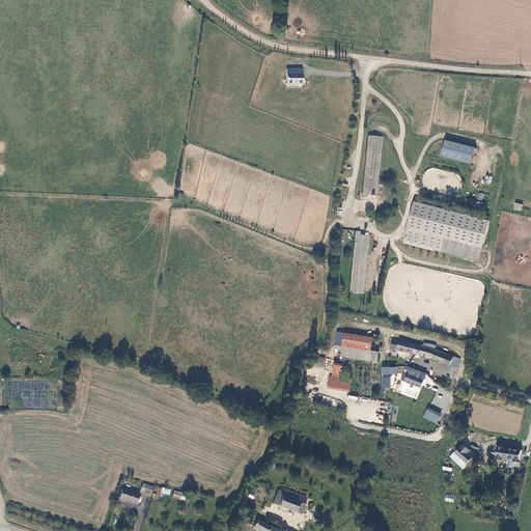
[(304,68),(286,68),(286,84),(304,85),(304,68)]
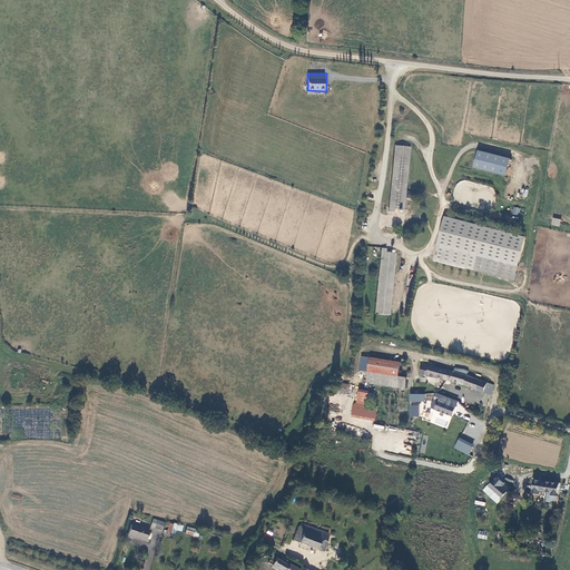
[(409,147),(395,146),(390,208),(389,208),(389,212),(393,213),(393,209),(403,209),(409,147)]
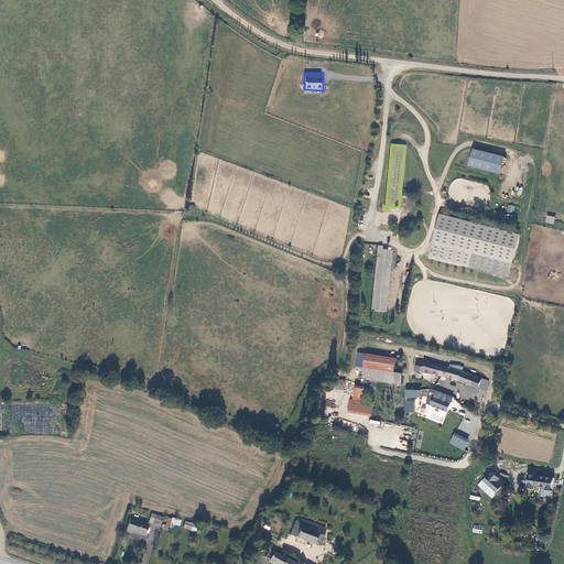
[(467,165),(500,174),(505,156),(472,148),(467,165)]
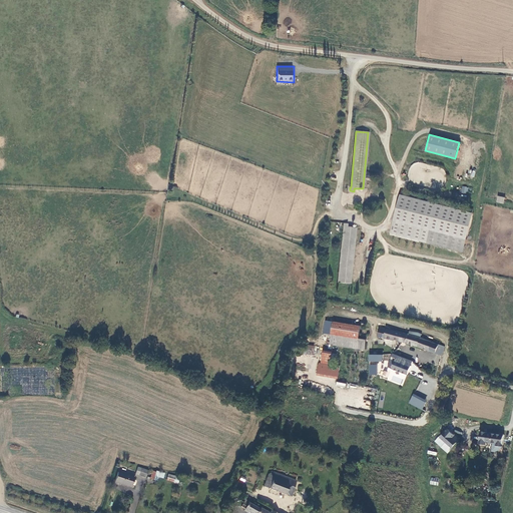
[(398,195),(389,235),(463,251),(472,211),(398,195)]
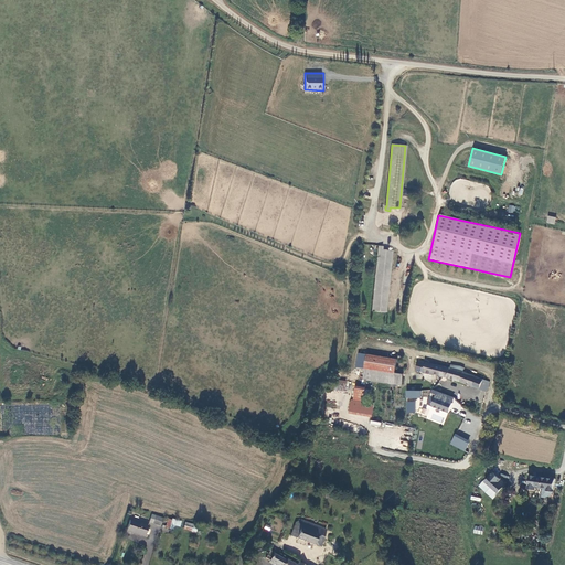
[(382,247),(377,246),(376,249),(377,249),(372,312),(385,313),(391,252),(382,251),(382,247)]
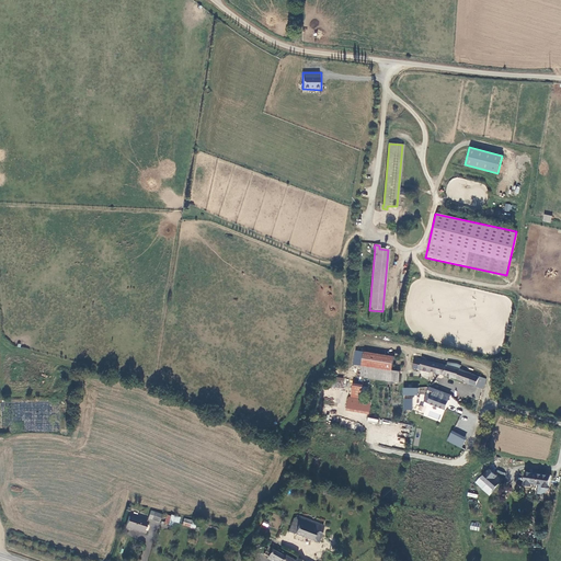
[(356,364),(364,364),(396,366),(397,353),(357,350),(356,364)]
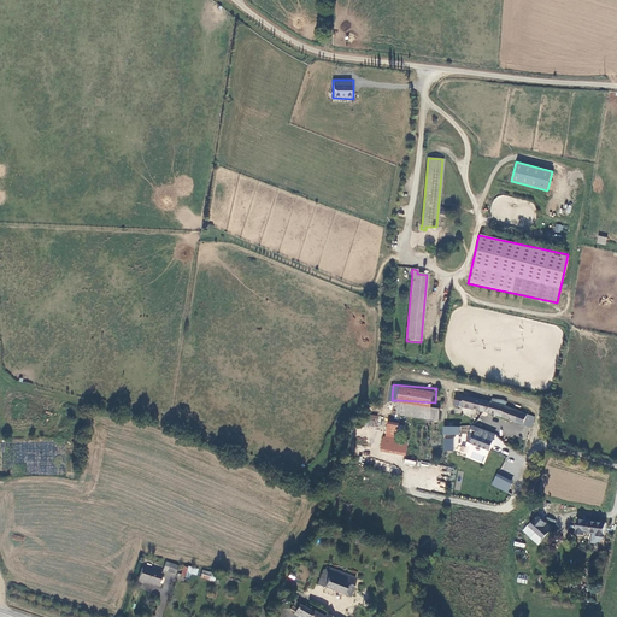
[(515,418),(533,425),(538,413),(530,411),(529,412),(521,407),(507,401),(501,400),(494,399),(483,397),(469,392),(468,394),(464,403),(465,405),(476,407),(477,406),(500,412),(515,418)]
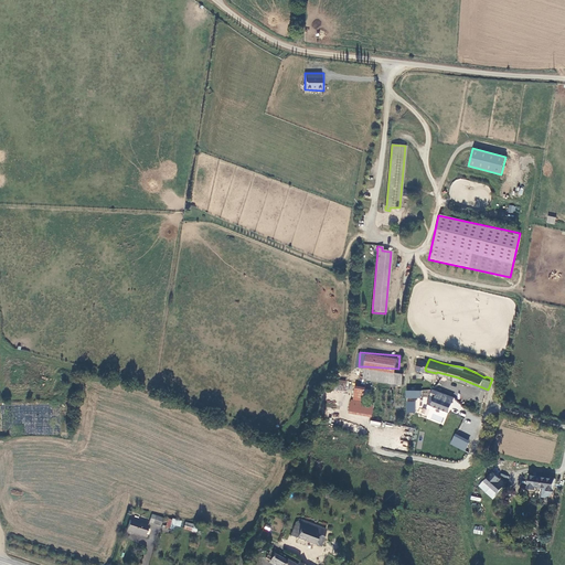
[(418,368),(425,369),(428,361),(420,360),(418,368)]
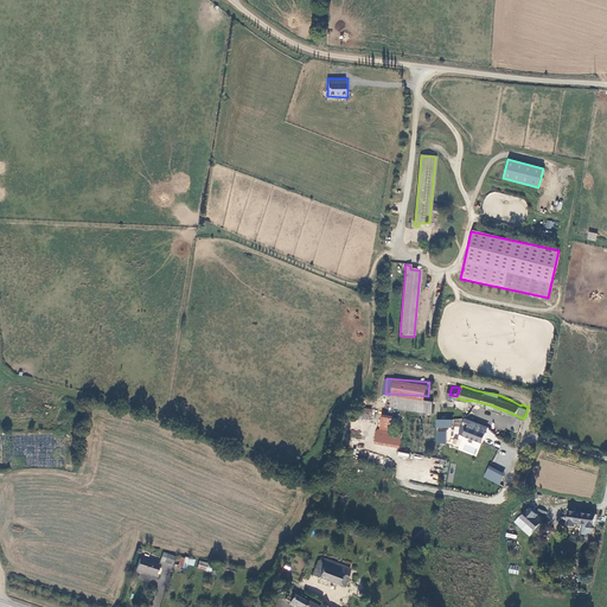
[(413,408),(433,410),(434,397),(428,396),(394,394),(394,402),(406,403),(413,408)]
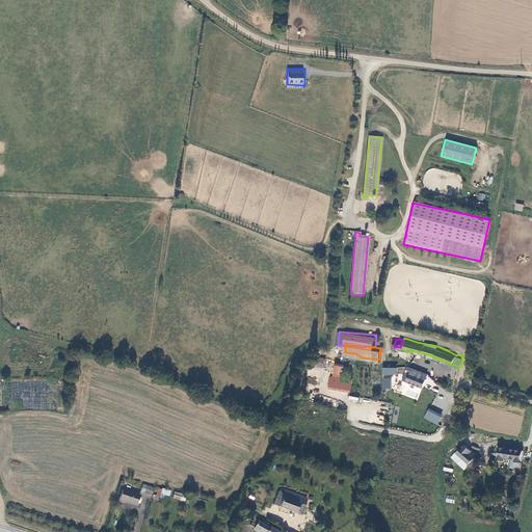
[(327,362),(313,362),(313,370),(327,370),(327,362)]
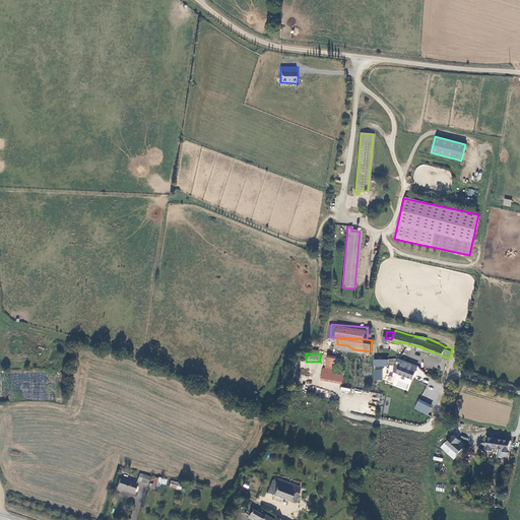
[(330,355),(329,367),(338,368),(339,355),(330,355)]
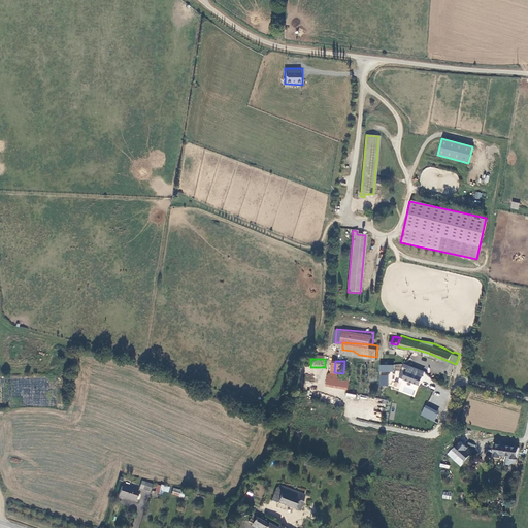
[(407,363),(405,367),(409,369),(425,375),(427,370),(407,363)]
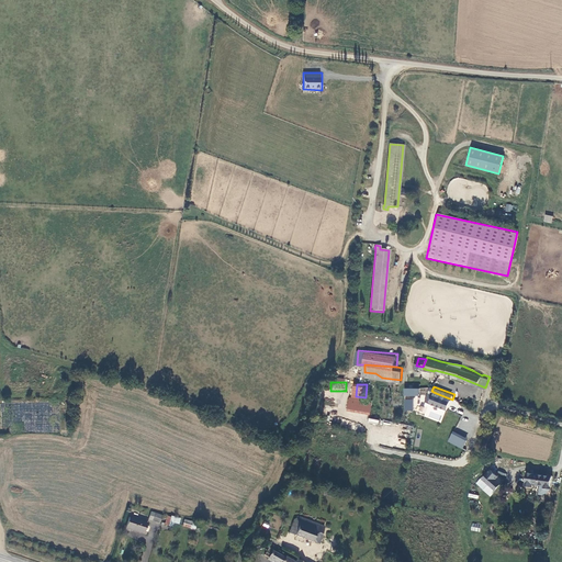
[(452,400),(436,393),(431,403),(449,409),(452,400)]
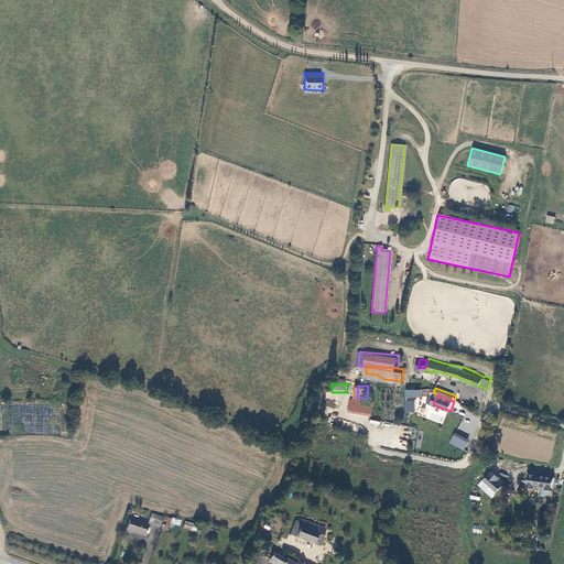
[(456,396),(454,401),(451,411),(448,416),(458,420),(459,414),(463,405),(466,399),(456,396)]
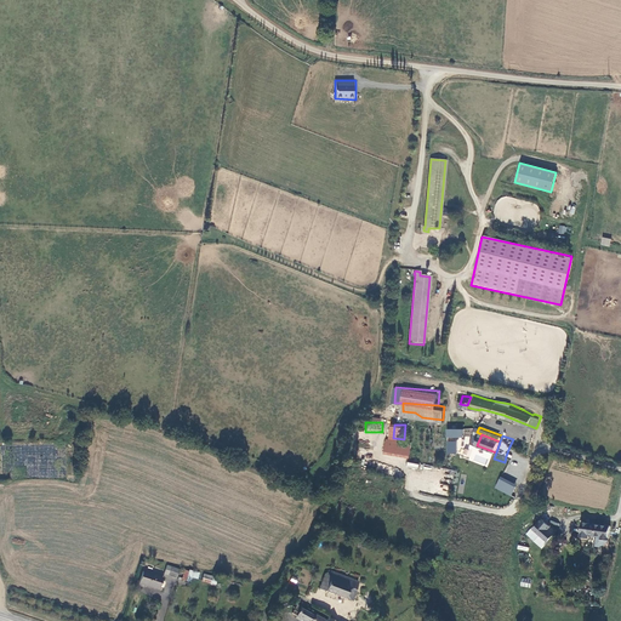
[(393,438),(391,438),(391,454),(417,455),(417,439),(404,439),(393,438)]
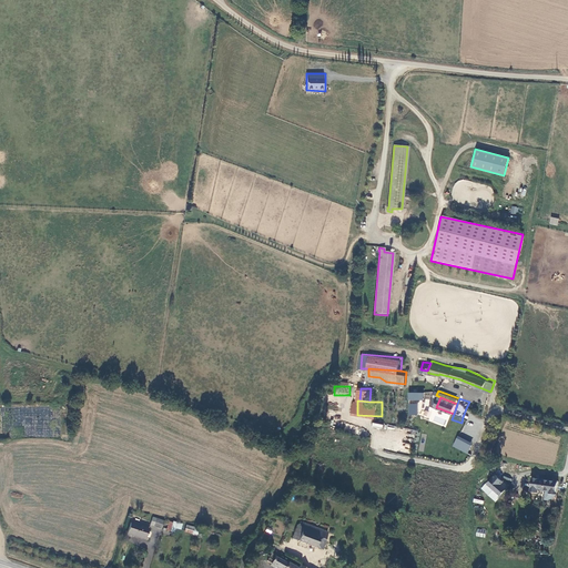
[(415,402),(414,413),(423,413),(423,403),(415,402)]
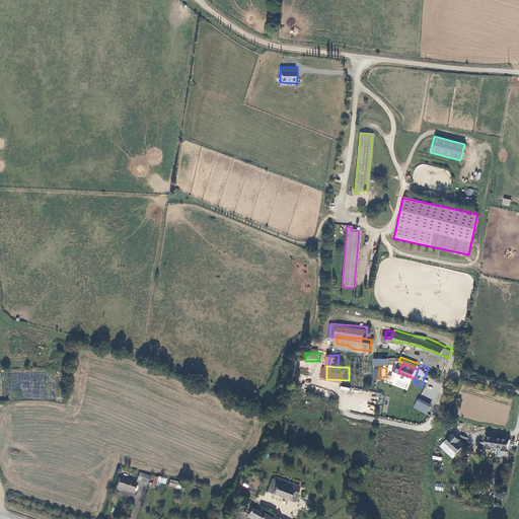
[(445,412),(420,398),(416,406),(441,420),(445,412)]
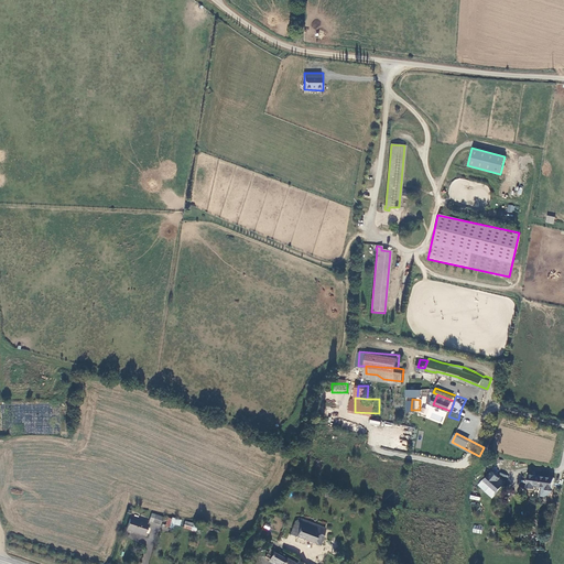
[(506,484),(500,479),(502,477),(495,470),(487,479),(500,491),(506,484)]
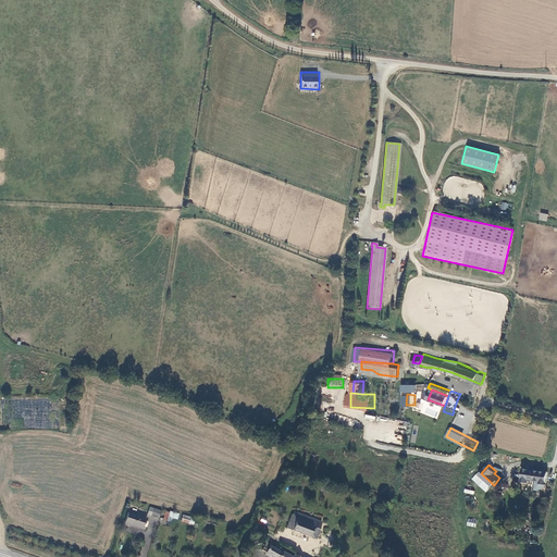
[(548,483),(549,470),(531,467),(530,479),(542,480),(541,482),(548,483)]
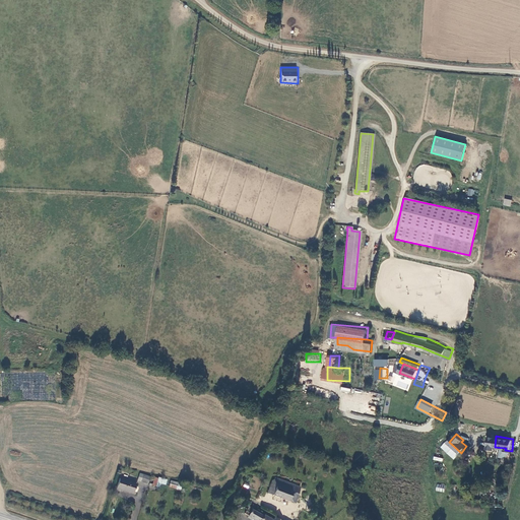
[(139,481),(124,475),(120,485),(136,491),(139,481)]
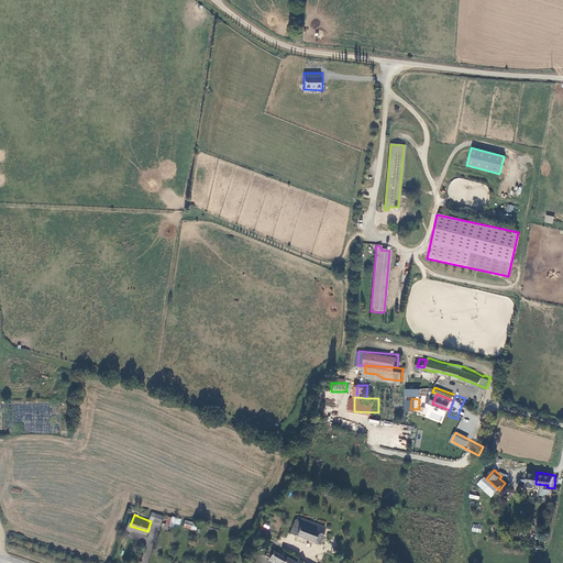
[(173,528),(175,523),(179,526),(181,519),(168,515),(165,525),(173,528)]
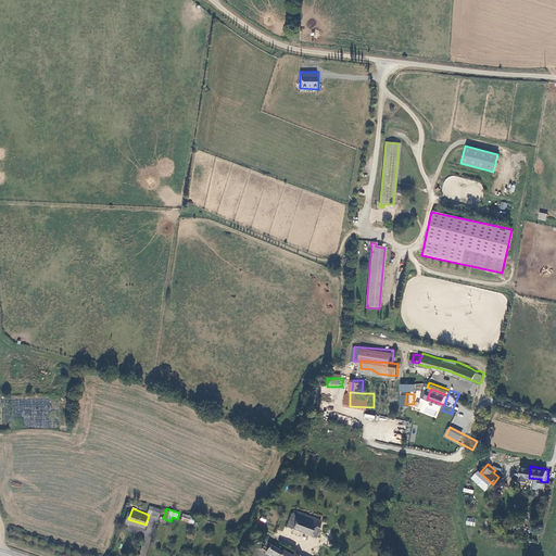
[(320,538),(327,520),(302,509),(301,514),(303,516),(302,519),(295,517),(292,526),(320,538)]
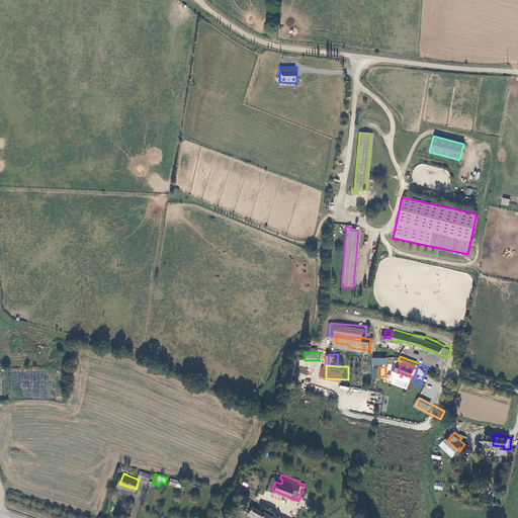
[(168,485),(180,489),(182,482),(170,479),(168,485)]
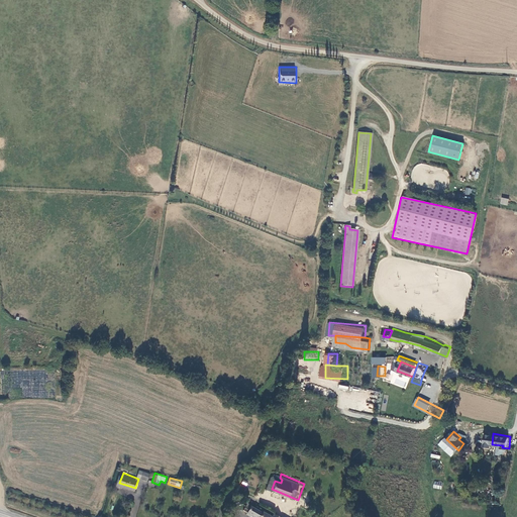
[(434,481),(433,488),(441,489),(442,482),(434,481)]
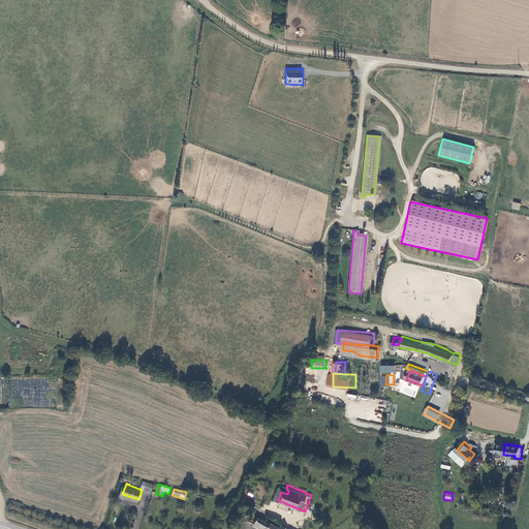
[(256,523),(256,524),(266,528),(280,528),(281,527),(271,522),(271,523),(258,517),(259,516),(256,515),(253,522),(256,523)]
